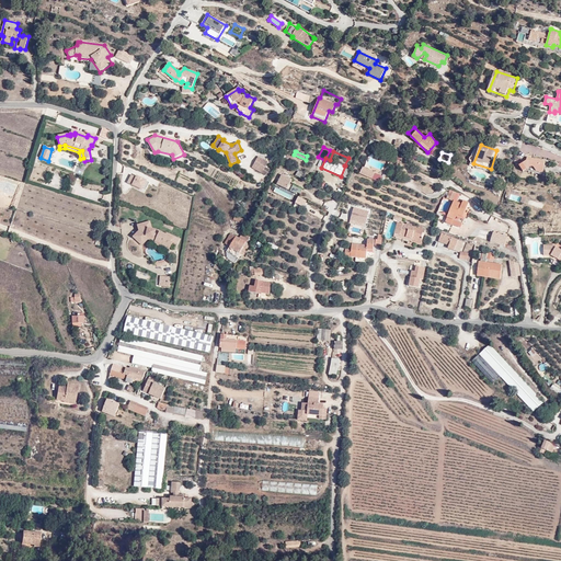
[(270,169),(256,162),(255,161),(252,168),(265,175),(270,169)]
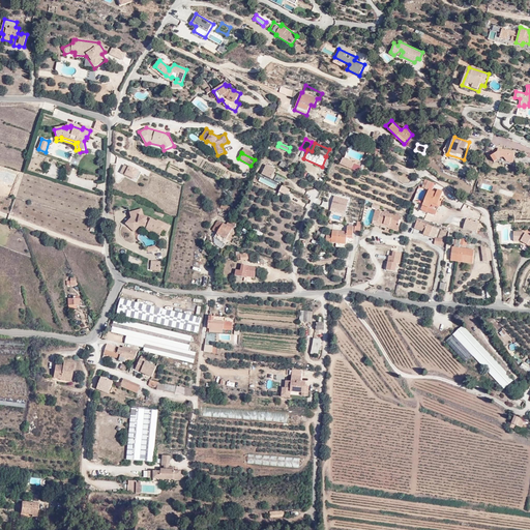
[(505,165),(512,167),(516,155),(500,152),(499,154),(491,158),(494,165),(501,160),(505,162),(505,165)]
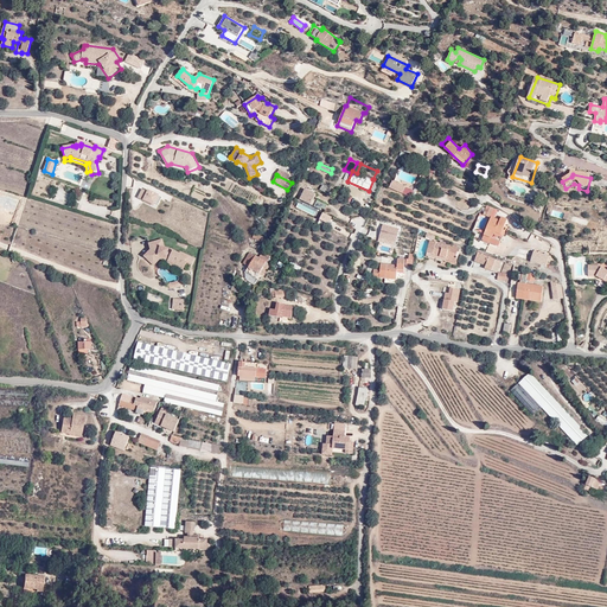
[(147,191),(142,189),(138,198),(154,206),(159,195),(148,189),(147,191)]
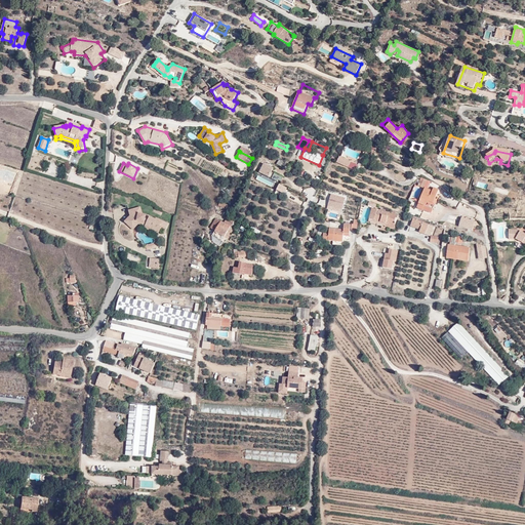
[(274,168),(264,163),(258,172),(271,178),(274,173),(272,172),(274,168)]
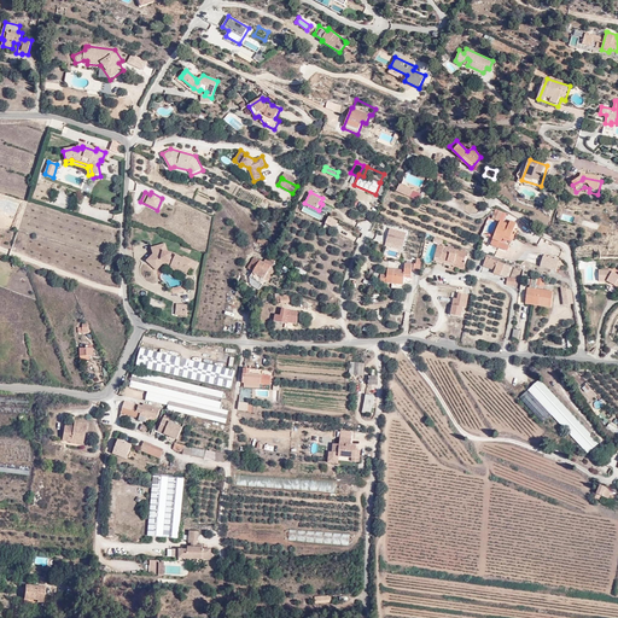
[(322,204),(320,210),(331,214),(333,209),(322,204)]
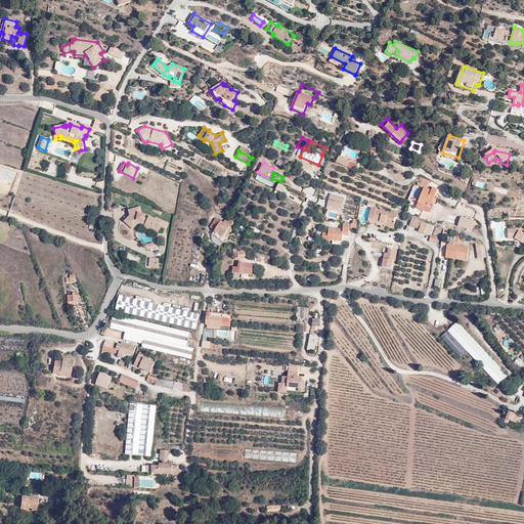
[(421,189),(424,180),(418,178),(413,186),(417,187),(421,189)]
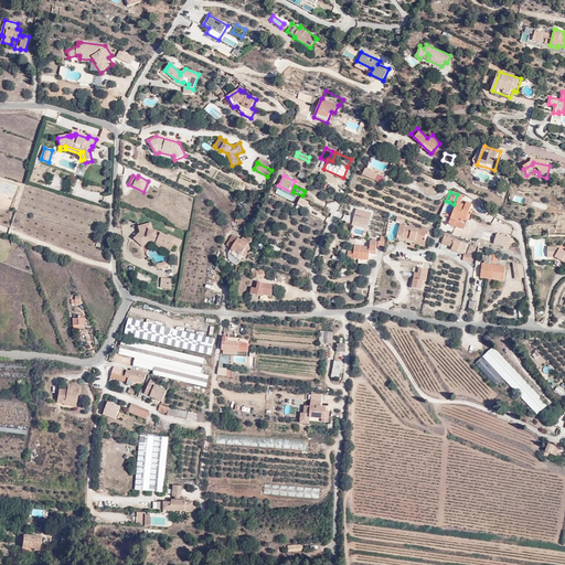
[(306,211),(309,202),(300,198),(297,206),(306,211)]
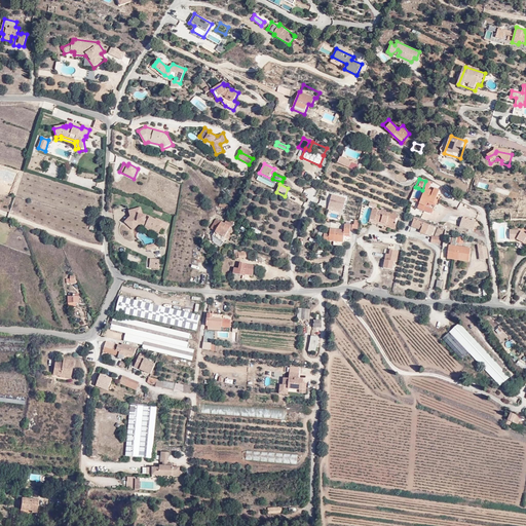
[(434,191),(426,188),(424,187),(418,204),(426,208),(427,204),(436,207),(438,199),(436,199),(440,189),(435,188),(434,191)]
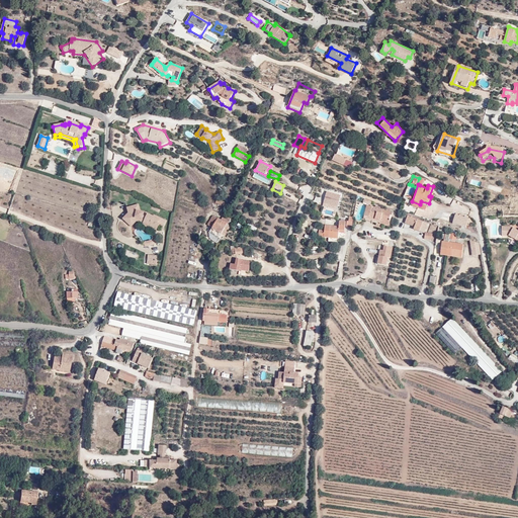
[(340,194),(327,191),(324,202),(338,205),(340,194)]
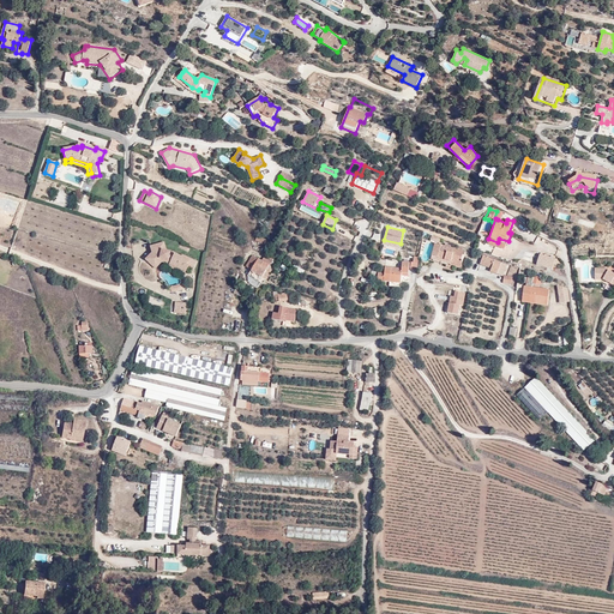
[(266,239),(259,235),(258,234),(254,240),(263,245),(266,239)]
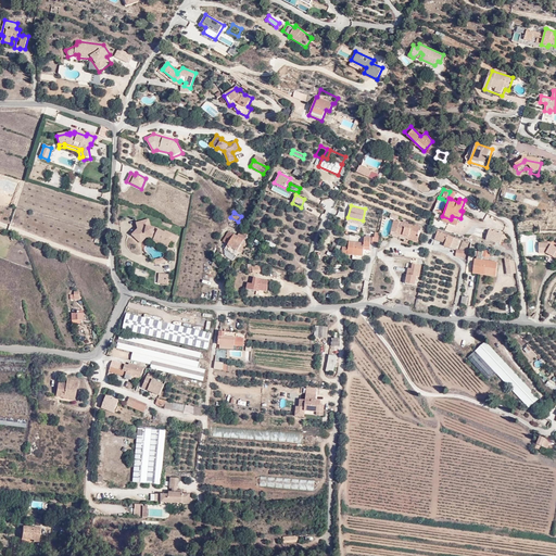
[(149,218),(139,222),(136,222),(138,228),(131,235),(141,243),(147,238),(153,239),(152,241),(167,248),(172,240),(169,239),(172,234),(165,230),(165,231),(151,227),(149,218)]
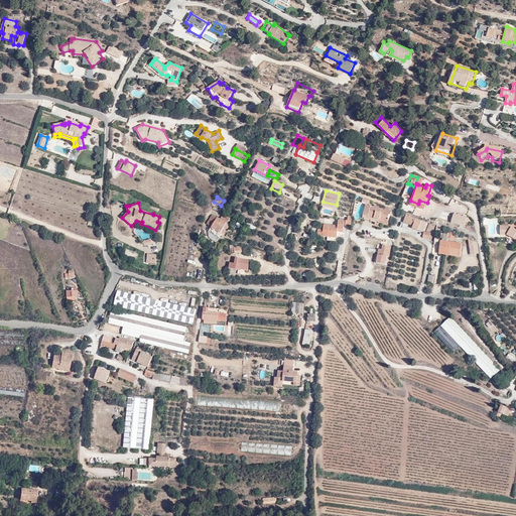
[(391,212),(366,205),(362,218),(374,221),(373,226),(380,228),(382,222),(387,224),(391,212)]
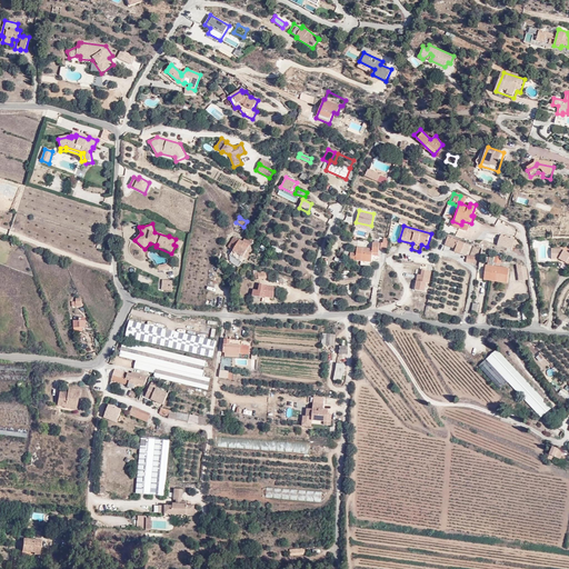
[(516,239),(500,235),(498,246),(512,250),(516,239)]
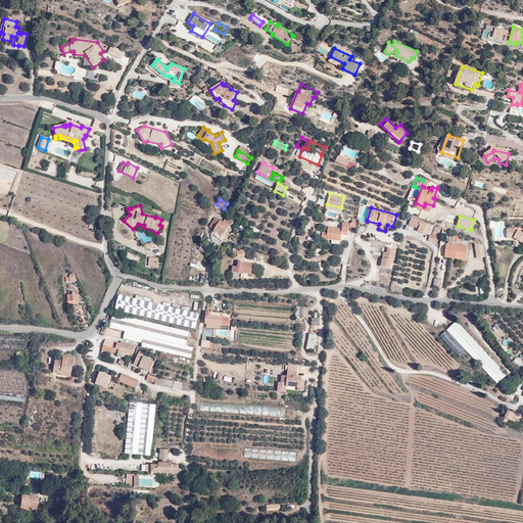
[(233,220),(227,217),(224,222),(220,220),(220,221),(215,218),(209,227),(215,230),(214,231),(227,238),(233,228),(229,226),(233,220)]
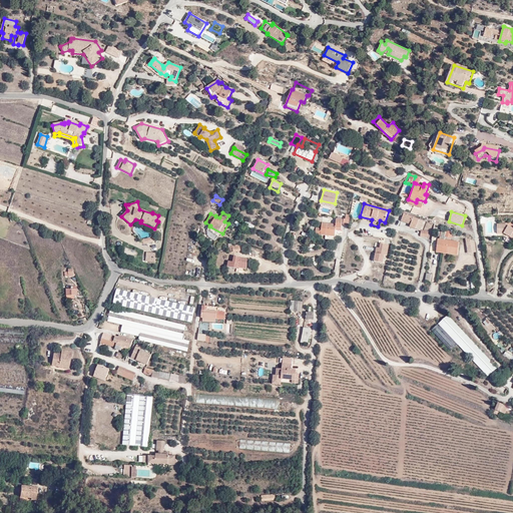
[(424,221),(404,213),(401,220),(410,224),(410,226),(420,230),(424,221)]
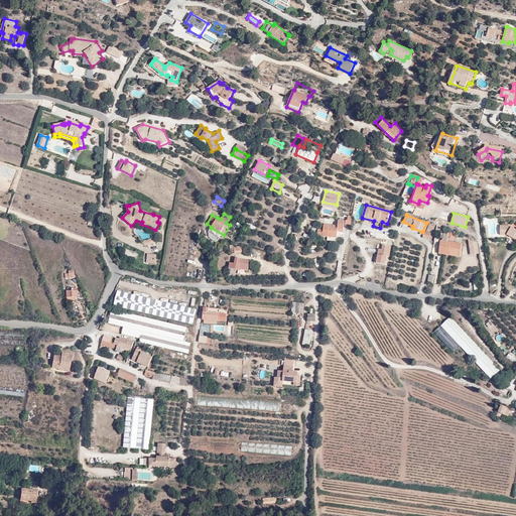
[(312,236),(319,236),(320,234),(336,235),(336,230),(343,230),(344,219),(337,219),(336,225),(321,224),(321,229),(312,228),(312,236)]
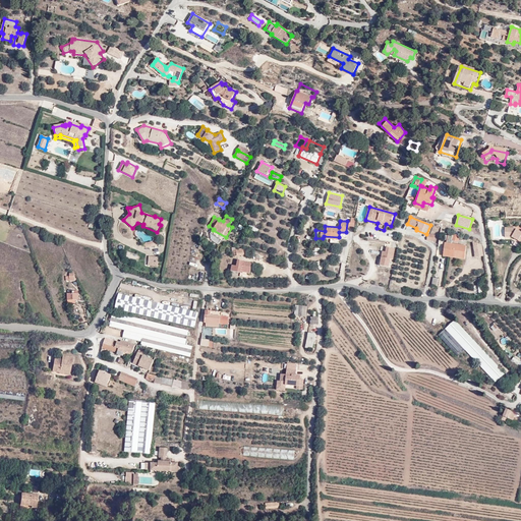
[(516,227),(505,227),(505,237),(512,237),(520,242),(520,231),(516,229),(516,227)]
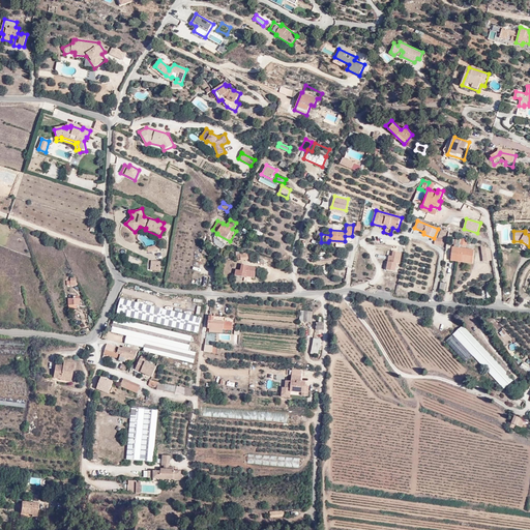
[(200,240),(206,243),(210,238),(205,235),(200,240)]
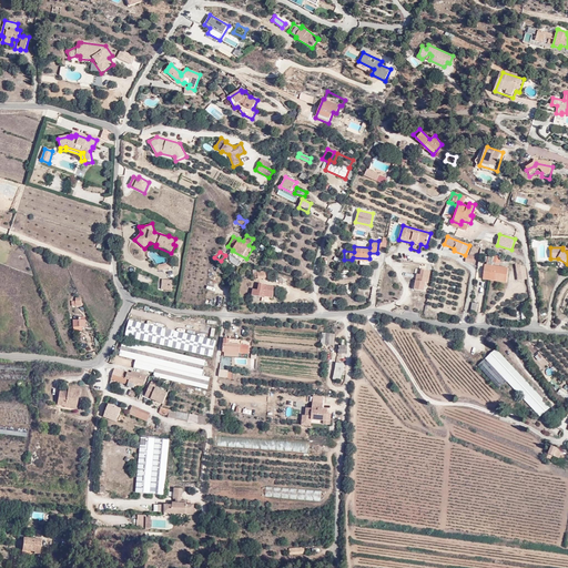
[(353,257),(352,260),(353,266),(369,267),(369,259),(353,257)]
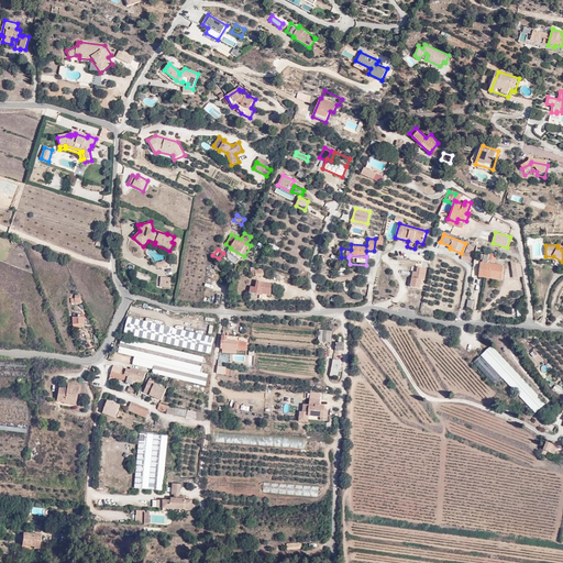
[(504,265),(482,262),(481,262),(478,277),(501,280),(504,265)]
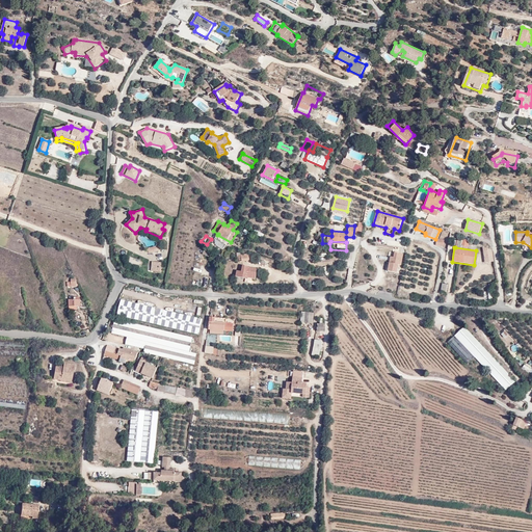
[(493,255),(483,250),(485,266),(494,264),(493,255)]
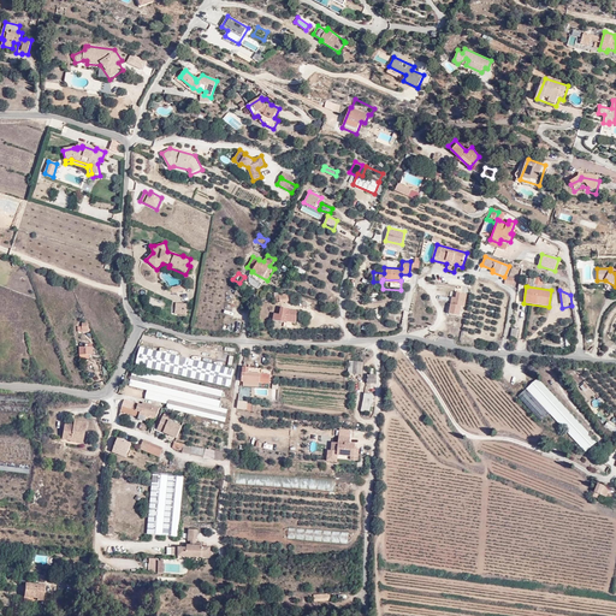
[(462,306),(465,307),(467,294),(456,291),(455,297),(451,296),(449,314),(460,317),(462,306)]
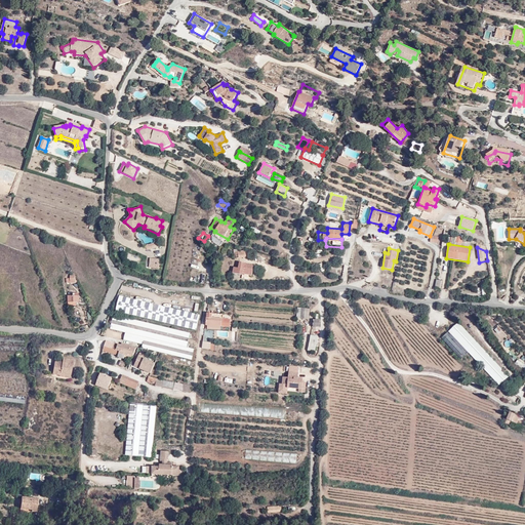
[(149,269),(160,269),(160,258),(149,258),(149,269)]
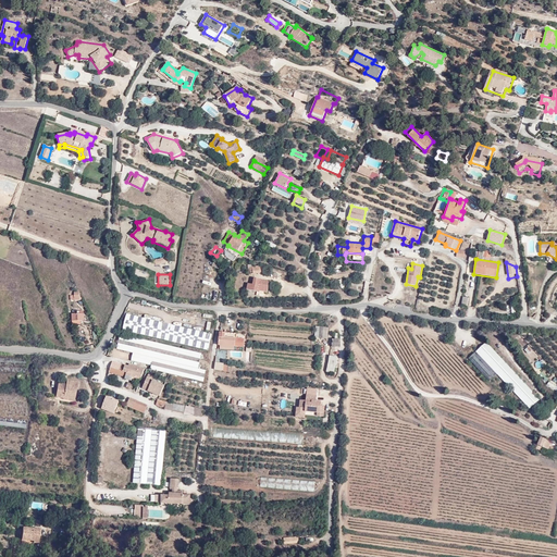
[(260,279),(255,279),(254,277),(252,284),(248,283),(247,289),(258,292),(258,291),(268,293),(270,281),(260,280),(260,279)]
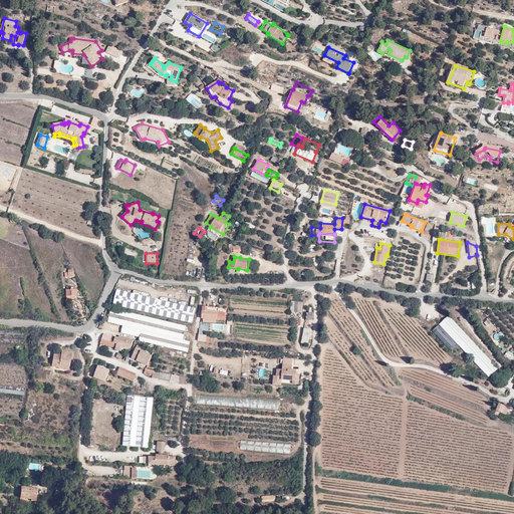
[(67,297),(75,297),(78,297),(77,287),(72,287),(71,290),(67,290),(67,297)]
